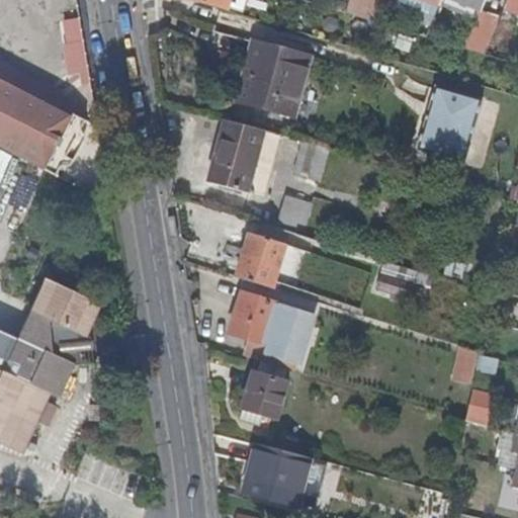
[(201,0),(231,8),(232,5),(232,0),(201,0)]
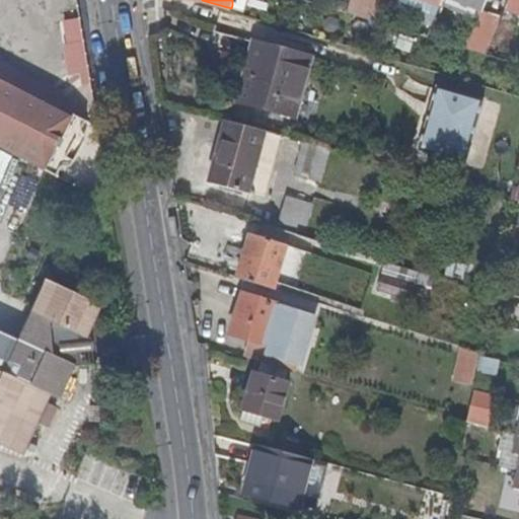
[(349,0),(346,11),(375,19),(380,0),(349,0)]
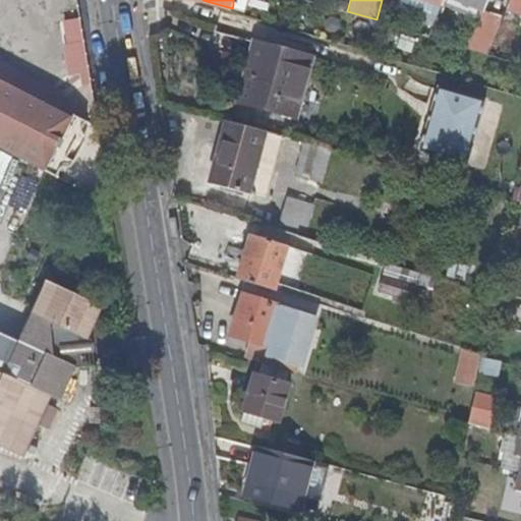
[(444,0),(402,0),(402,3),(422,11),(427,1),(442,6),(444,0)]
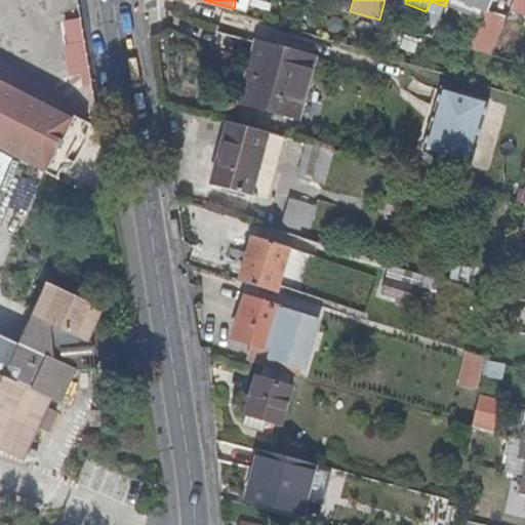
[(524,0),(514,0),(512,6),(524,11),(524,0)]
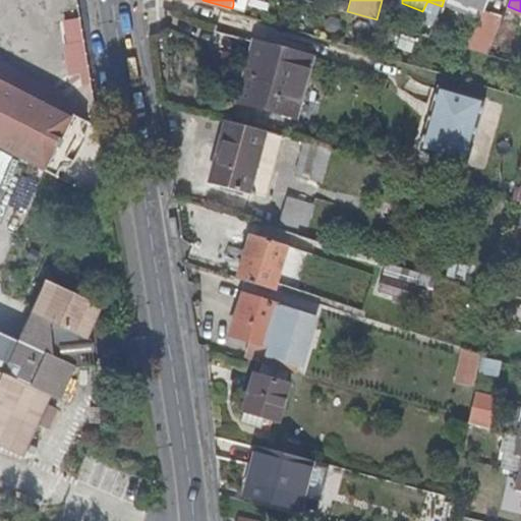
[(432,27),(442,6),(427,1),(422,11),(418,22),(432,27)]
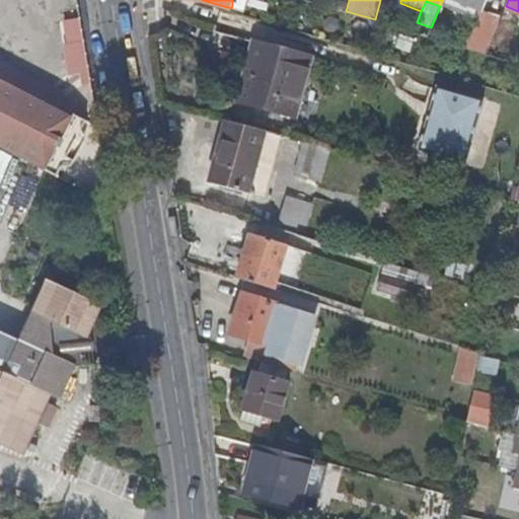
[(468,47),(488,54),(501,17),(483,10),(468,47)]
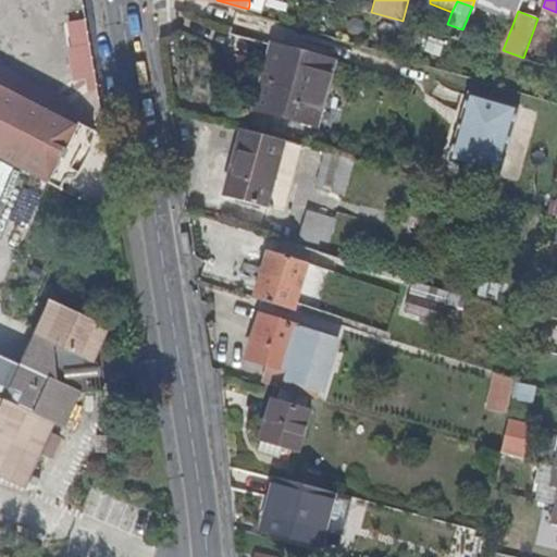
[(86,19),(67,22),(72,46),(69,47),(74,82),(85,79),(87,91),(98,89),(86,19)]
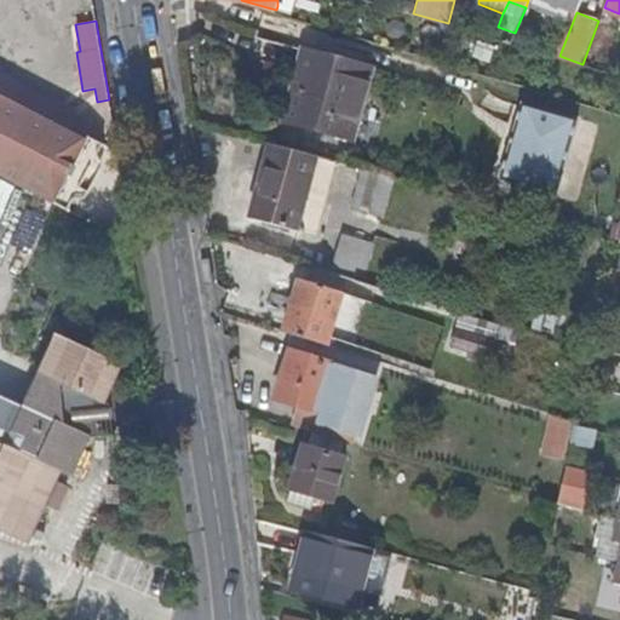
[(475,59),(492,65),(498,49),(481,42),(475,59)]
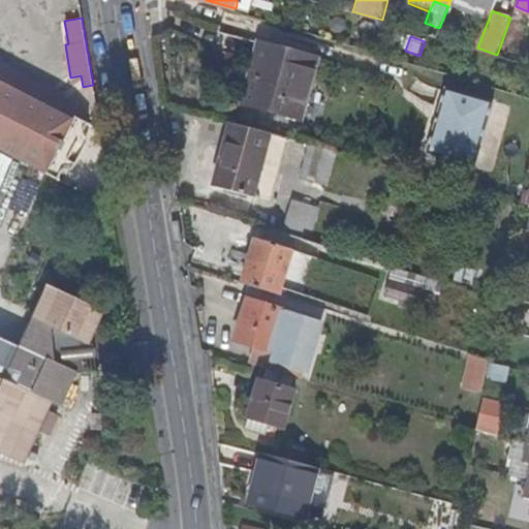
[(318,55),(261,39),(244,105),(301,122),(318,55)]
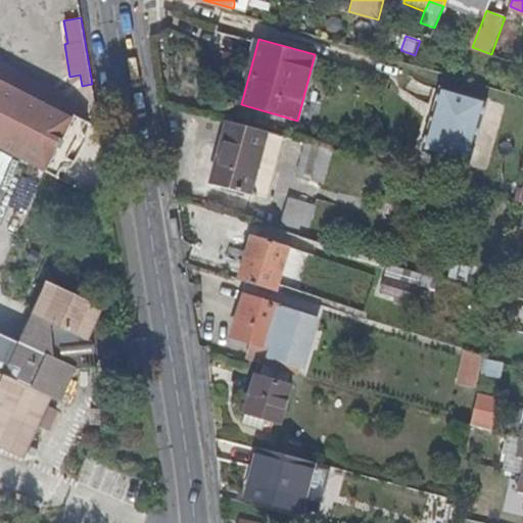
[(0,149),(59,182),(66,171),(76,170),(89,143),(85,136),(89,125),(0,78),(0,149)]
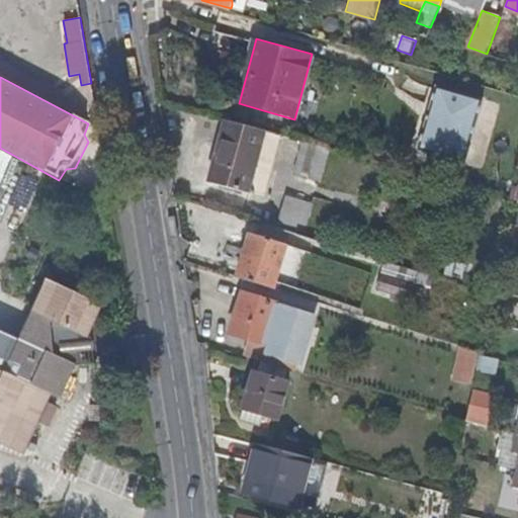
[(418,142),(461,154),(477,96),(434,85),(418,142)]
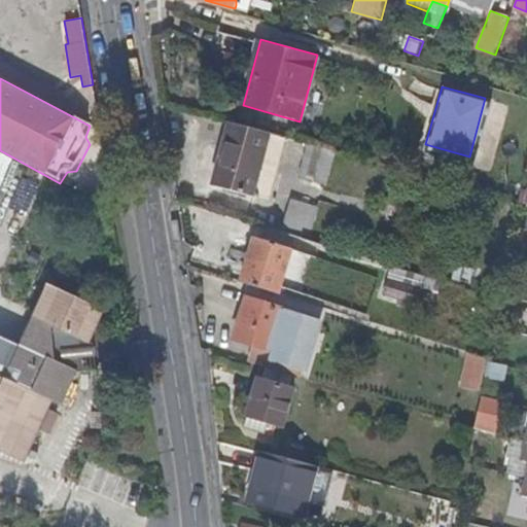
[(270,203),(286,139),(230,124),(214,187),(270,203)]
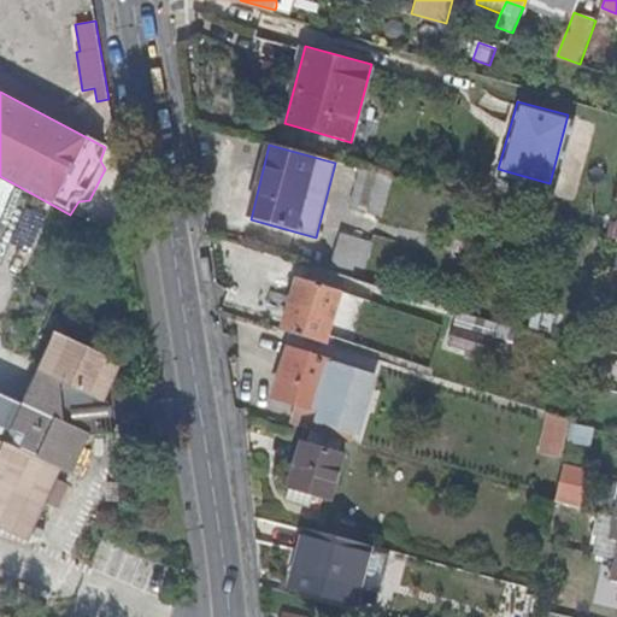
[(352,211),(386,219),(397,180),(363,171),(352,211)]
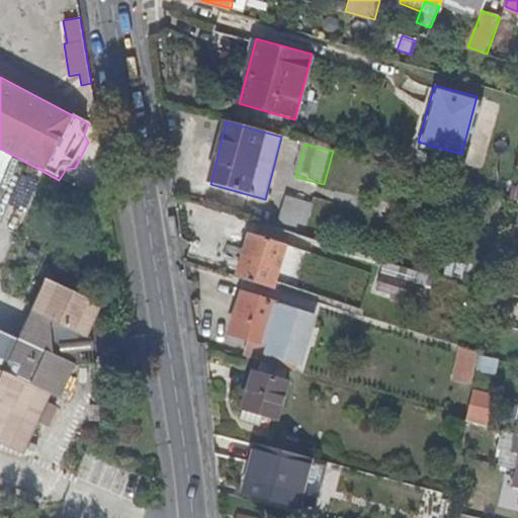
[(279,227),(307,236),(316,206),(288,198),(279,227)]
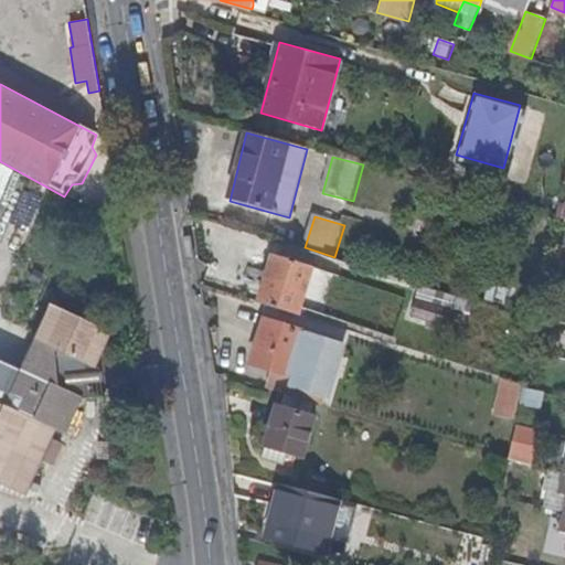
[(275,253),(259,302),(299,315),(315,266),(275,253)]
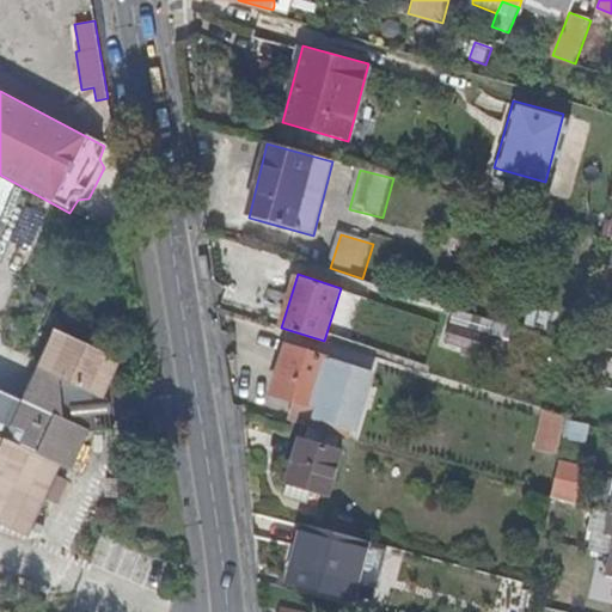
[(526,305),(521,322),(544,328),(549,312),(526,305)]
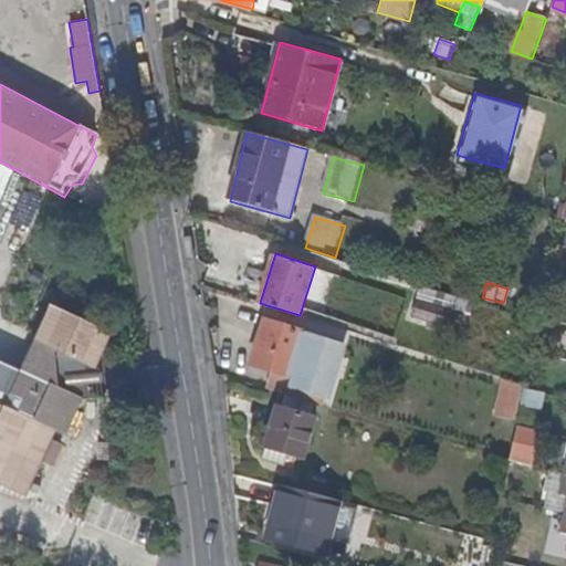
[(465,314),(419,300),(415,315),(461,329),(465,314)]
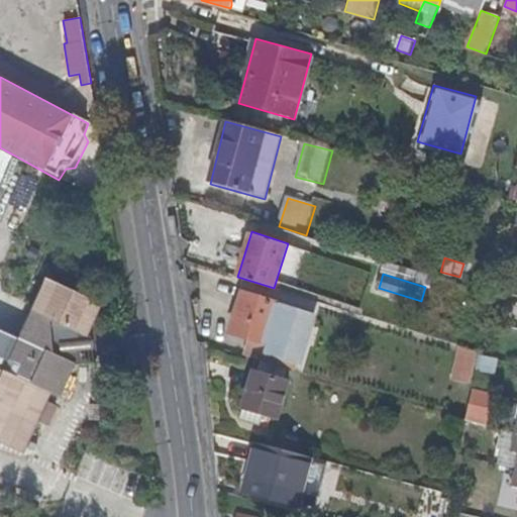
[(0,432),(27,445),(53,390),(62,394),(81,352),(78,334),(87,338),(104,302),(47,277),(17,342),(0,334),(0,432)]
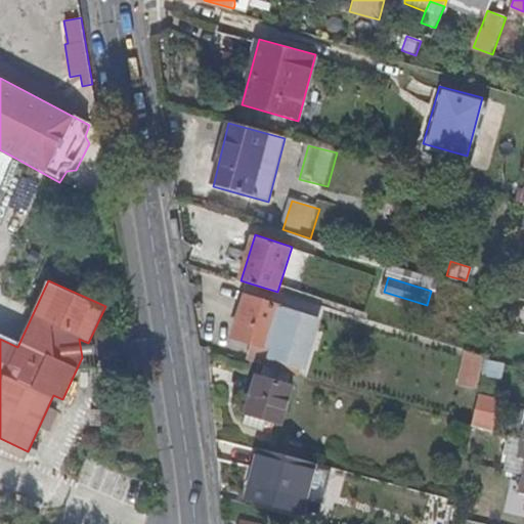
[(247,295),(234,338),(272,349),(285,306),(247,295)]
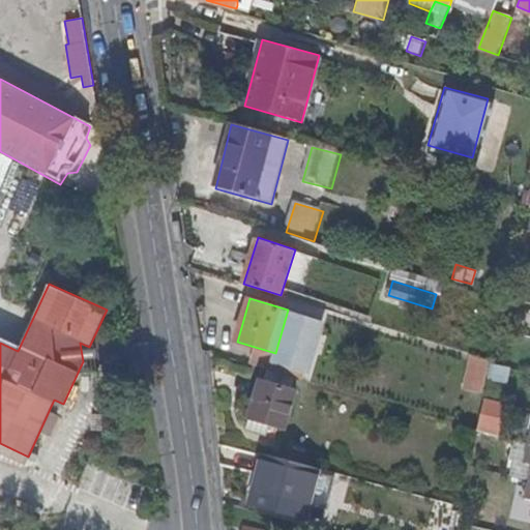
[(491,360),(467,353),(458,385),(481,392),(491,360)]
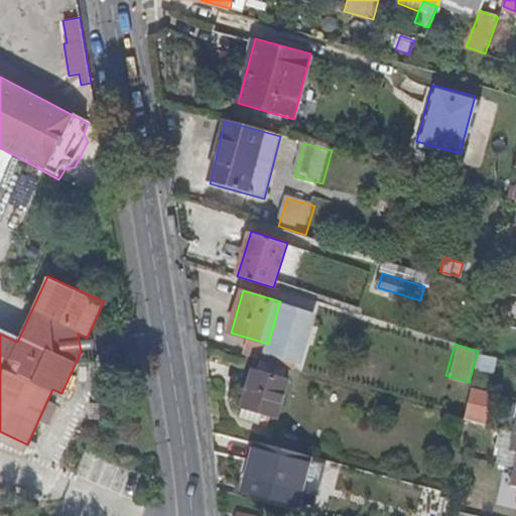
[(286,368),(262,361),(259,372),(254,370),(243,407),(278,417),(289,380),(284,379),(286,368)]
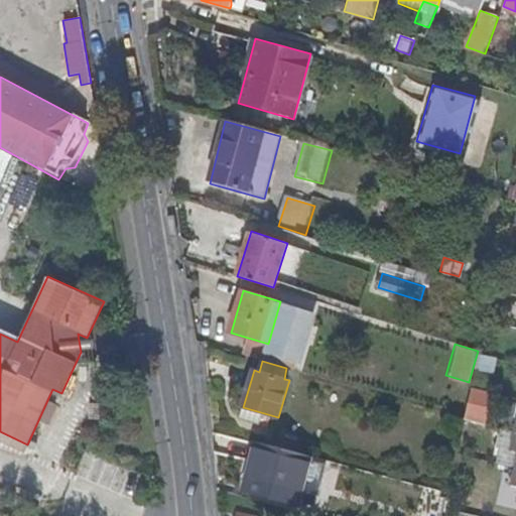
[(493,391),(472,386),(464,419),(486,424),(493,391)]
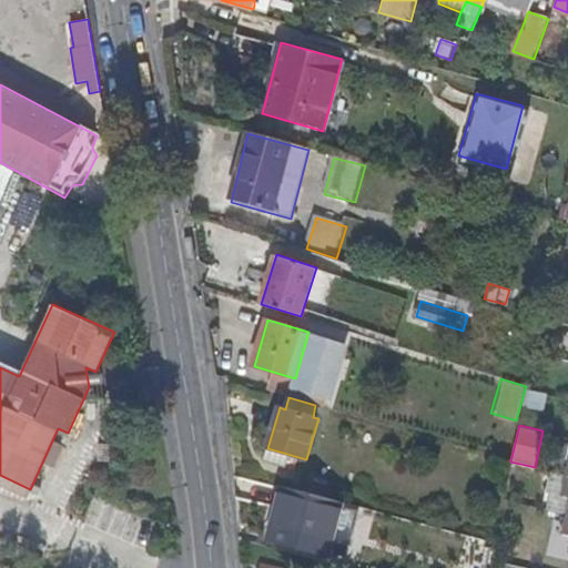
[(343,500),(302,489),(291,533),(305,537),(303,547),(330,554),(343,500)]
